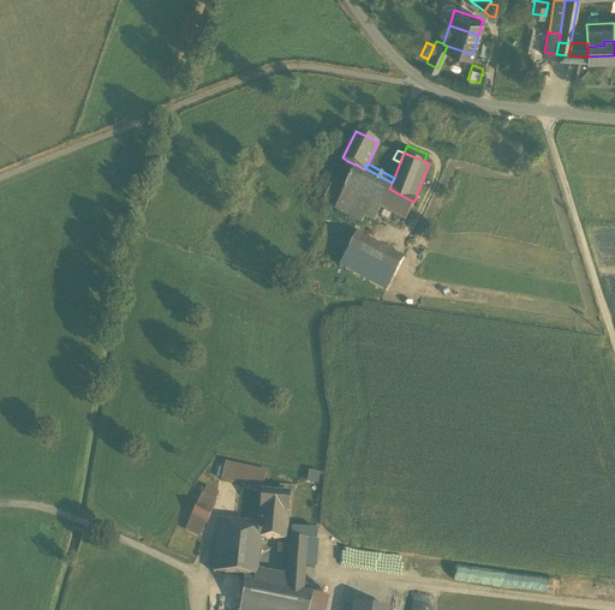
[(352,169),(345,185),(381,204),(405,217),(413,202),(389,189),(392,183),(365,168),(364,169),(356,165),(352,169)]
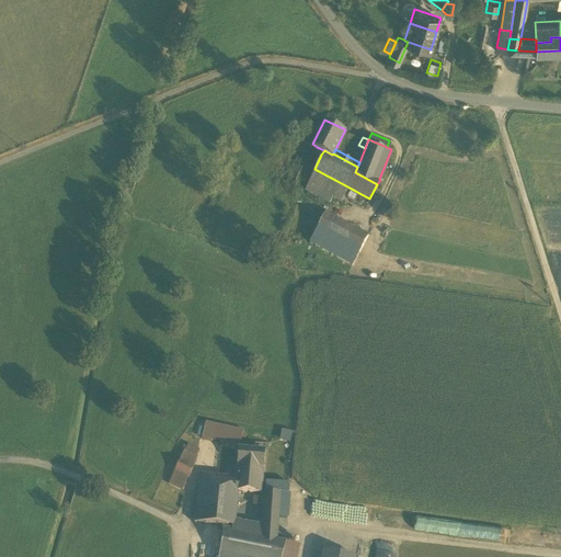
[(315,169),(308,180),(333,193),(341,197),(347,186),(315,169)]
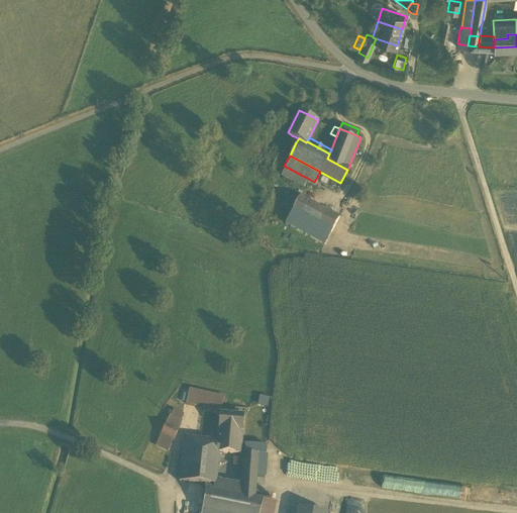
[(304,184),(307,178),(284,166),(281,172),(304,184)]
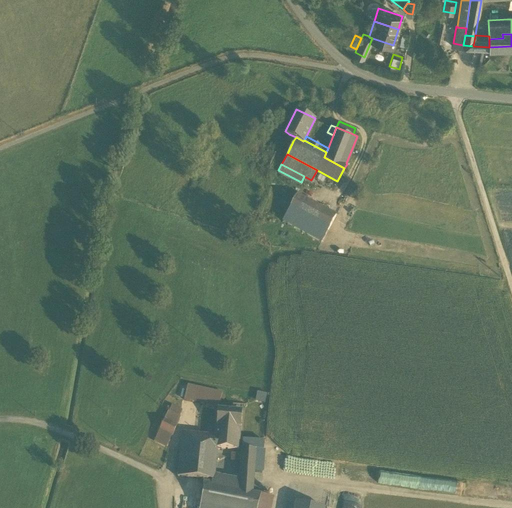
[(283,218),(321,239),(336,212),(297,191),(283,218)]
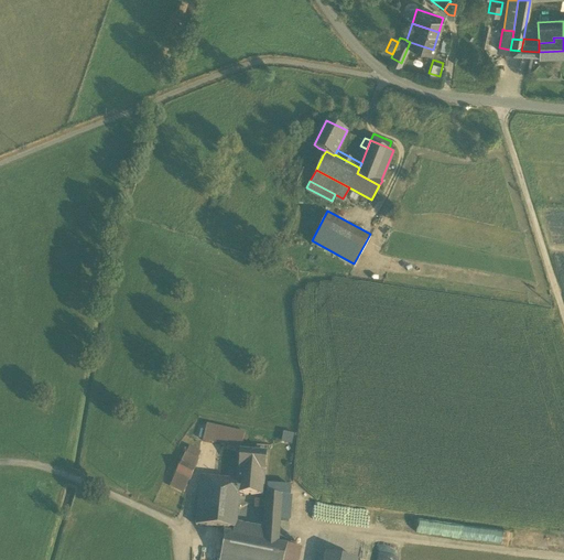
[(203,438),(240,445),(242,438),(245,429),(207,421),(203,438)]
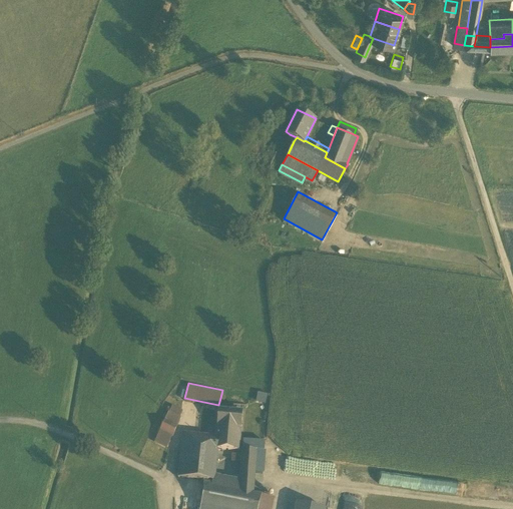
[(268,391),(258,390),(255,399),(266,401),(268,391)]
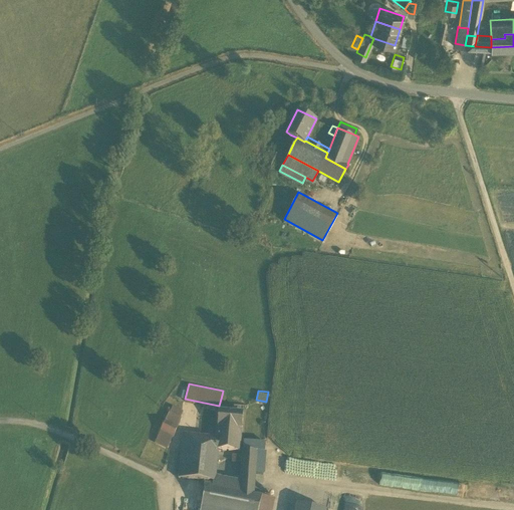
[(173,404),(169,412),(179,417),(183,409),(173,404)]
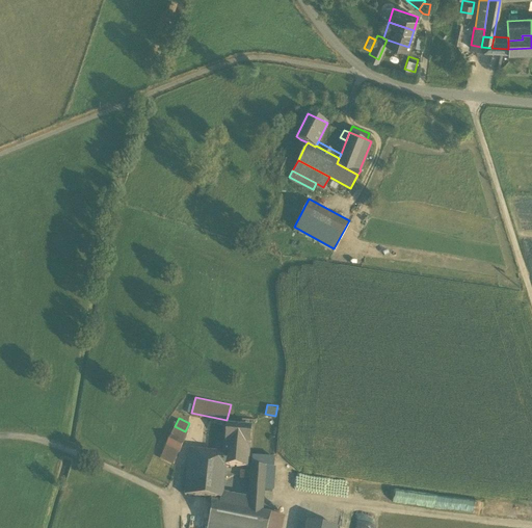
[(223,463),(248,464),(251,424),(225,422),(223,450),(217,449),(216,459),(223,459),(223,463)]
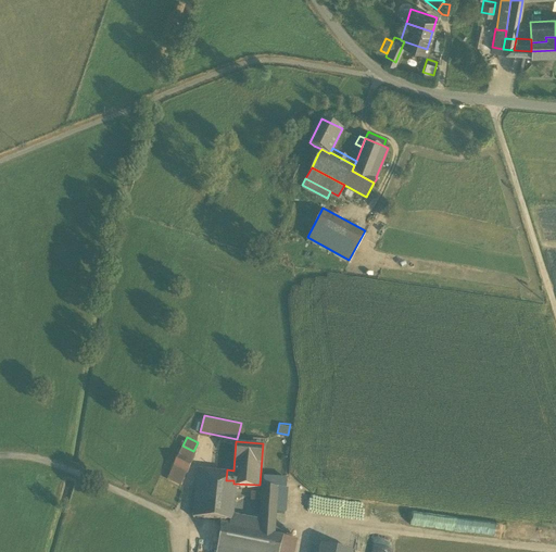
[(167,475),(181,481),(194,451),(193,451),(182,446),(181,444),(167,475)]
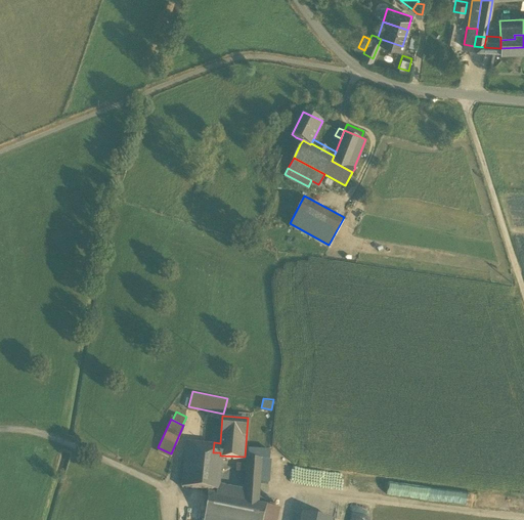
[(181,485),(212,487),(217,485),(217,481),(220,456),(220,452),(213,452),(214,442),(186,439),(181,485)]
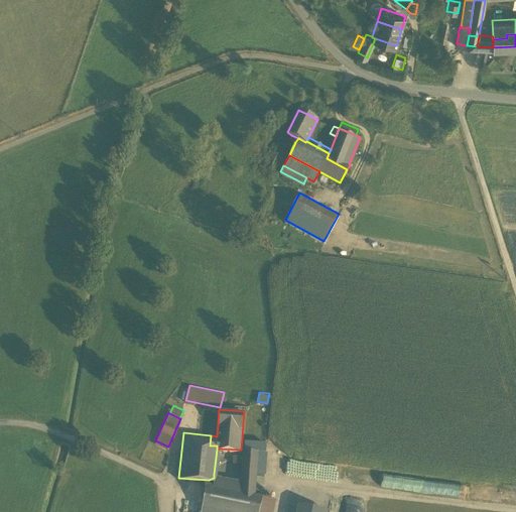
[(258,450),(256,472),(264,473),(266,440),(244,439),(244,449),(258,450)]
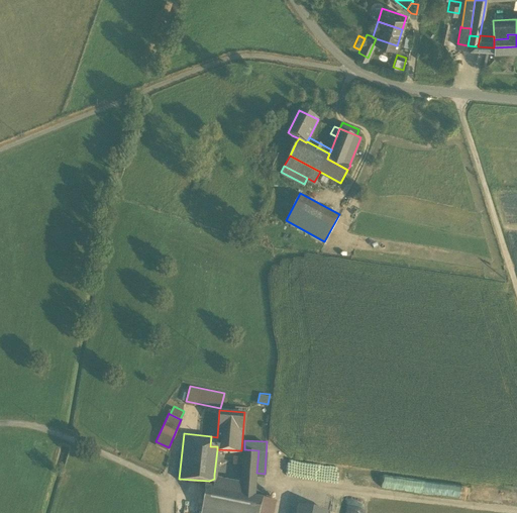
[(242,473),(256,474),(256,473),(259,450),(244,449),(243,449),(243,454),(243,463),(242,473)]
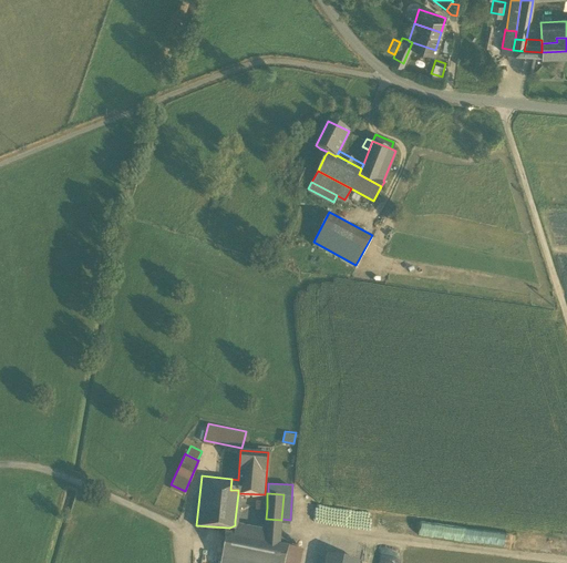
[(234,531),(234,536),(235,536),(265,541),(265,532),(266,528),(235,521),(235,525),(234,531)]
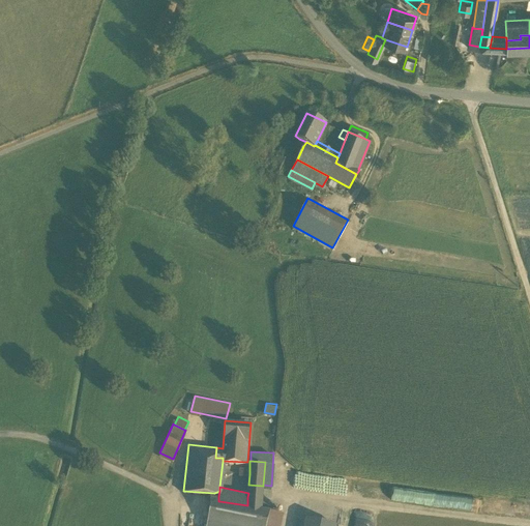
[(262,507),(263,492),(248,491),(248,493),(247,497),(247,505),(262,507)]
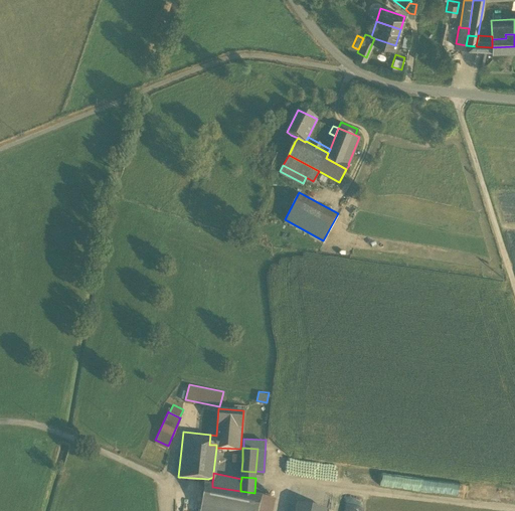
[(424,488),(462,491),(462,480),(425,477),(424,488)]
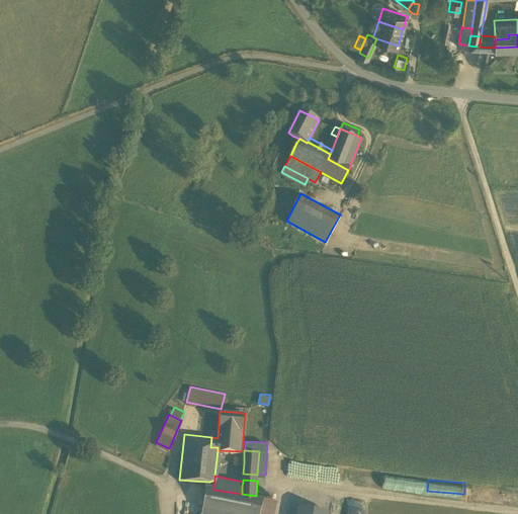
[(213,490),(213,485),(205,484),(204,493),(213,490)]
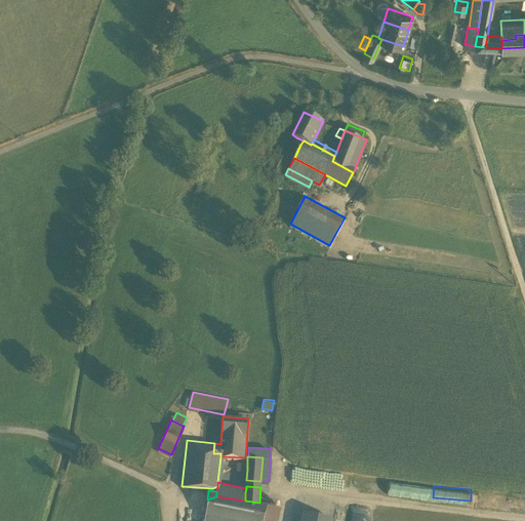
[(204,516),(232,520),(263,520),(268,504),(259,503),(245,501),(217,496),(216,496),(207,499),(204,516)]
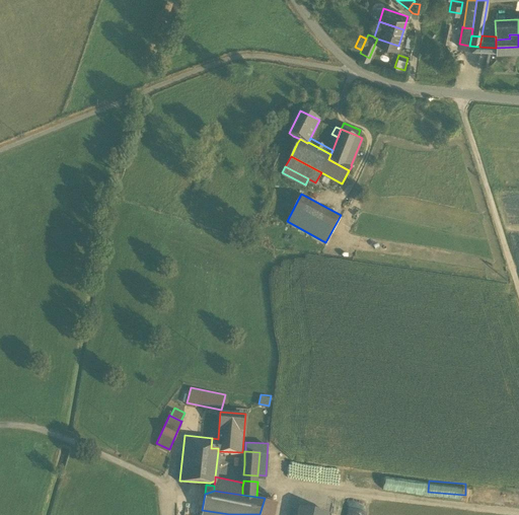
[(358,506),(403,514),(405,502),(360,494),(358,506)]
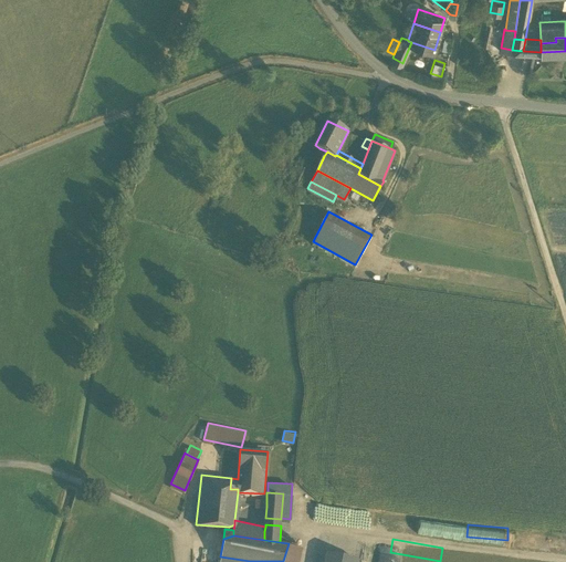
[(296,561),(301,545),(289,543),(283,561),(296,561)]
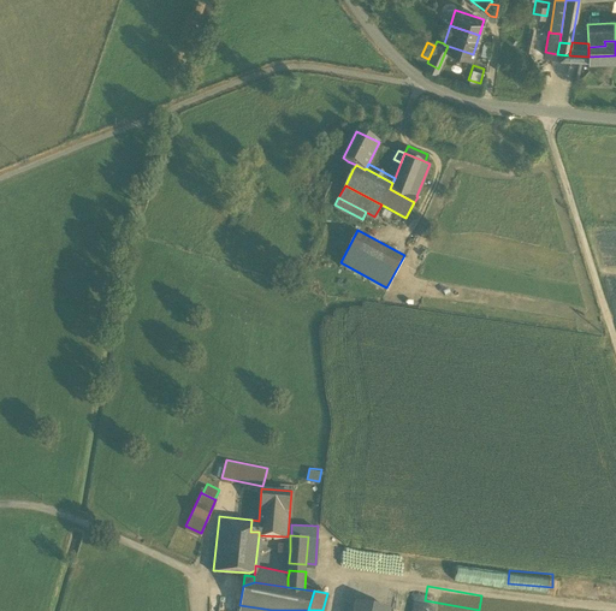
[(390,610),(391,607),(356,600),(353,610),(390,610)]
